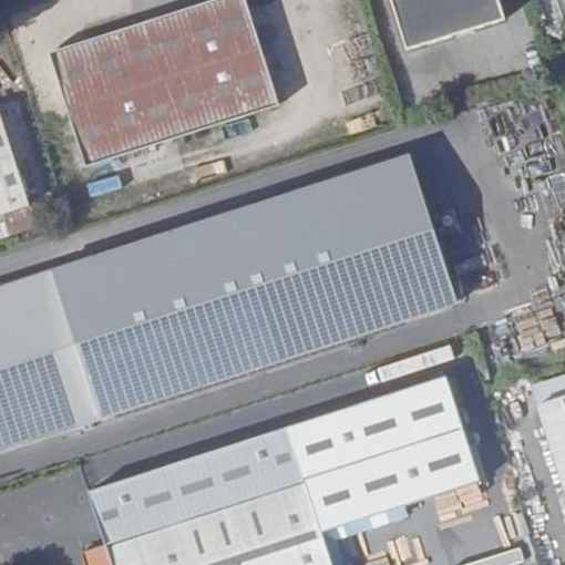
[(246,0),(205,0),(48,52),(86,165),(278,104),(246,0)]
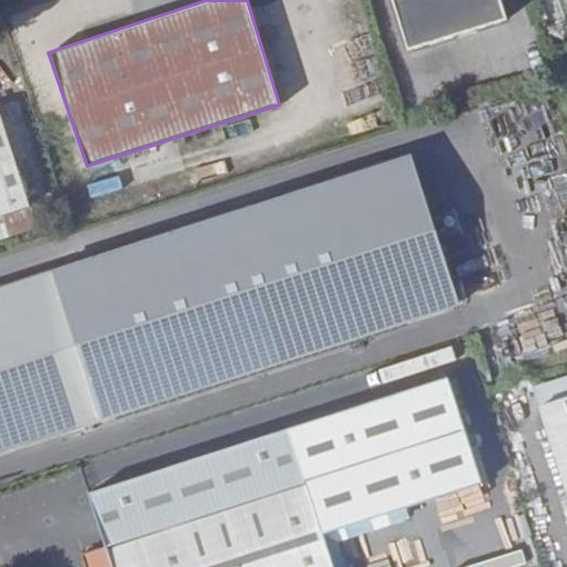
[(505,0),(395,0),(413,52),(513,21),(505,0)]
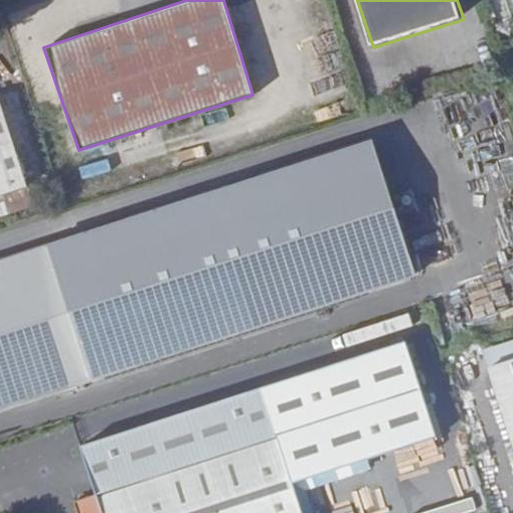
[(0,194),(7,213),(47,200),(42,181),(26,186),(0,102),(0,194)]
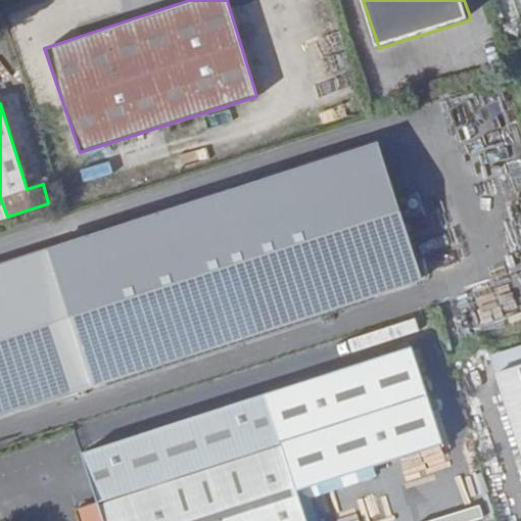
[(0,414),(339,303),(294,166),(0,261),(0,414)]
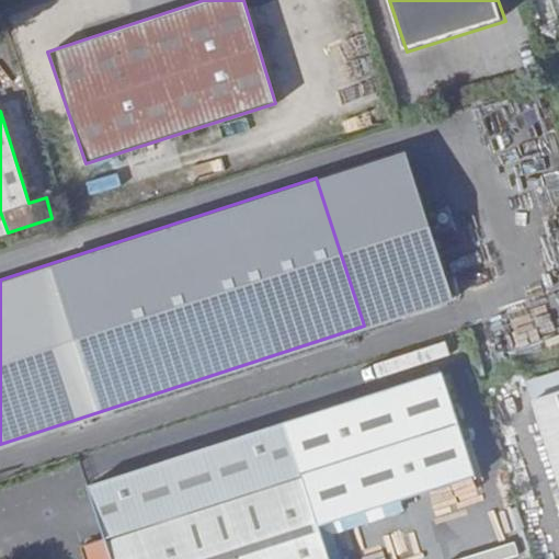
[(474,471),(441,372),(84,489),(103,542),(78,550),(80,558),(329,558),(317,523),(474,471)]
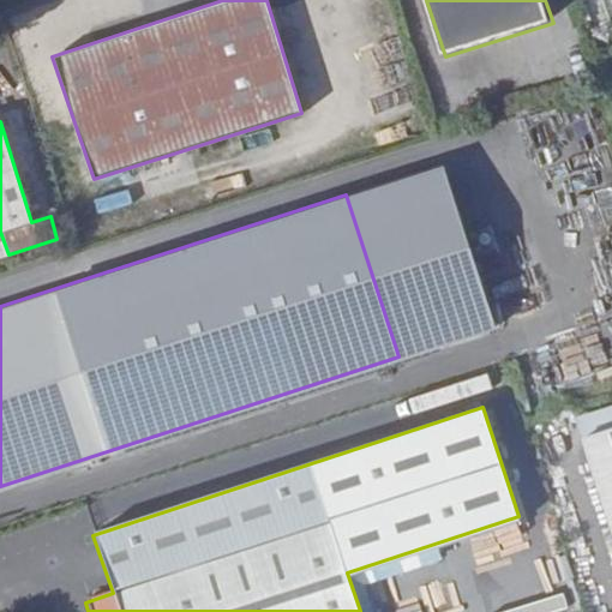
[(611,435),(585,444),(611,531),(611,435)]
